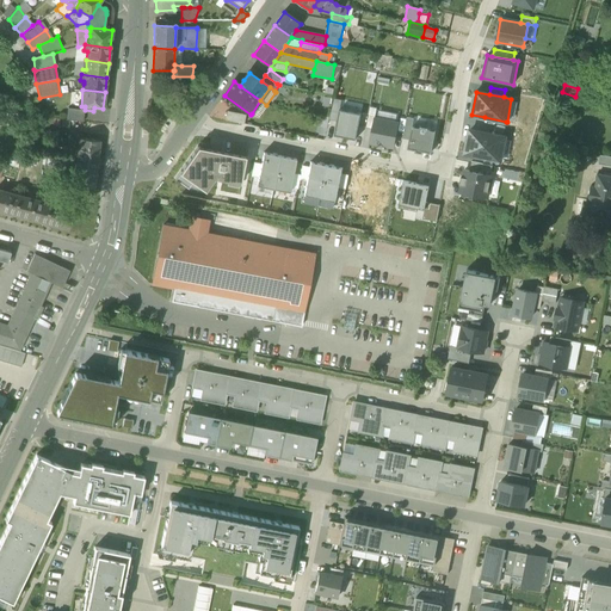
[(328,119),(337,121),(339,110),(340,110),(341,100),(334,98),(328,119)]
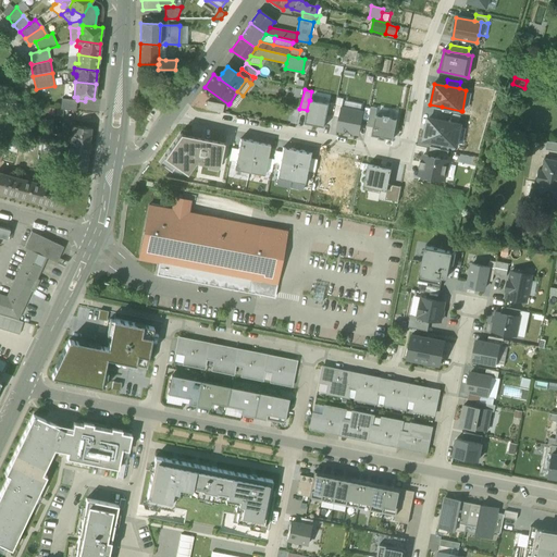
[(243,96),(237,91),(230,103),(235,108),(244,96),(243,96)]
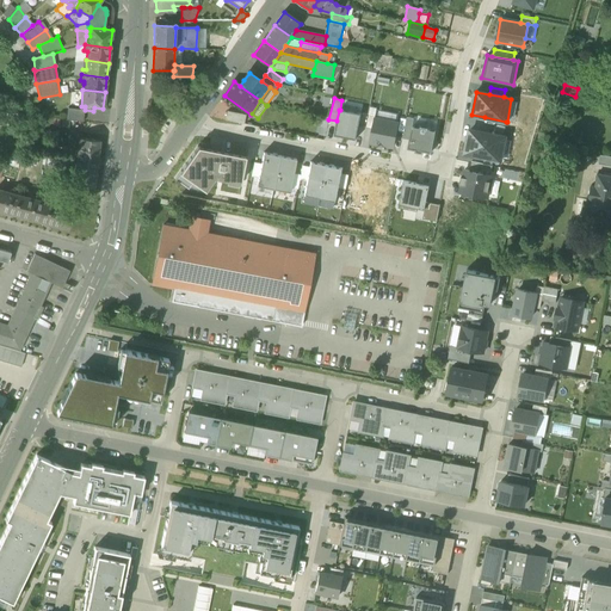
[(365,127),(372,128),(375,118),(377,107),(370,105),(365,127)]
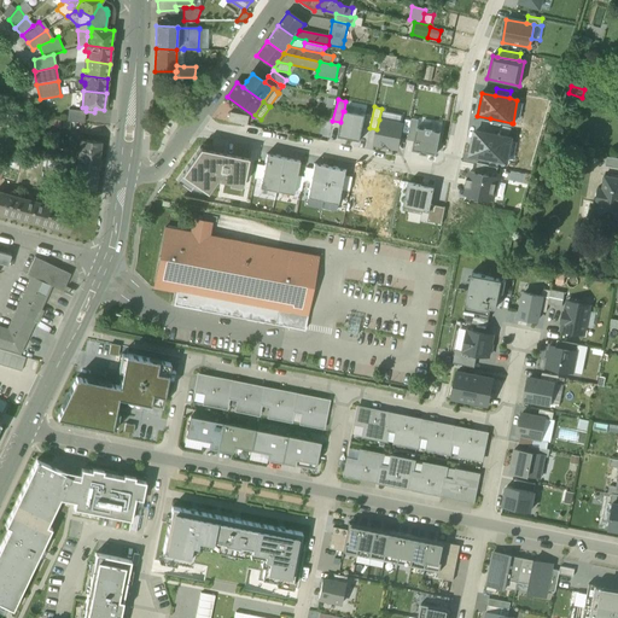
[(68,121),(85,123),(86,111),(69,109),(68,121)]
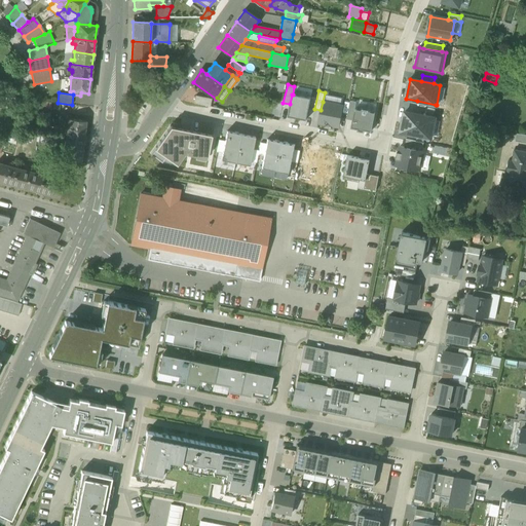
[(293,95),(292,95),(290,104),(288,116),(306,120),(310,98),(293,95)]
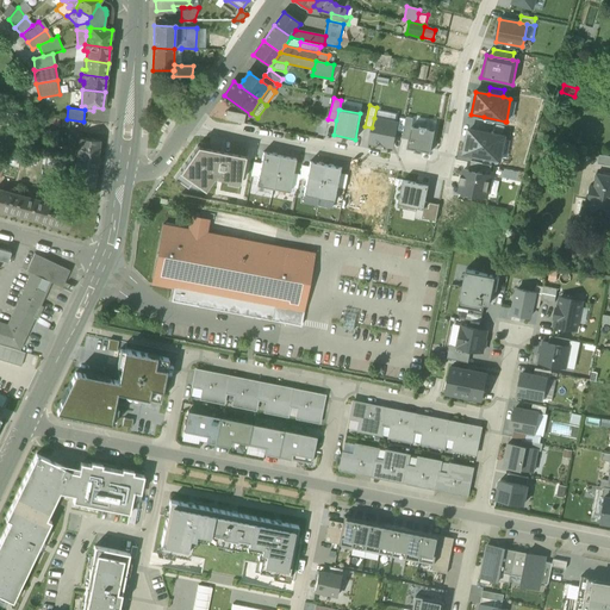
[(226,111),(225,120),(243,124),(246,114),(226,111)]
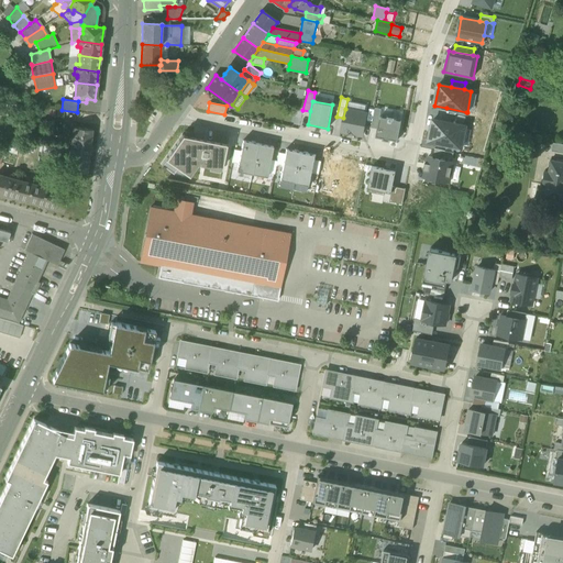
[(446,108),(444,121),(463,125),(466,112),(446,108)]
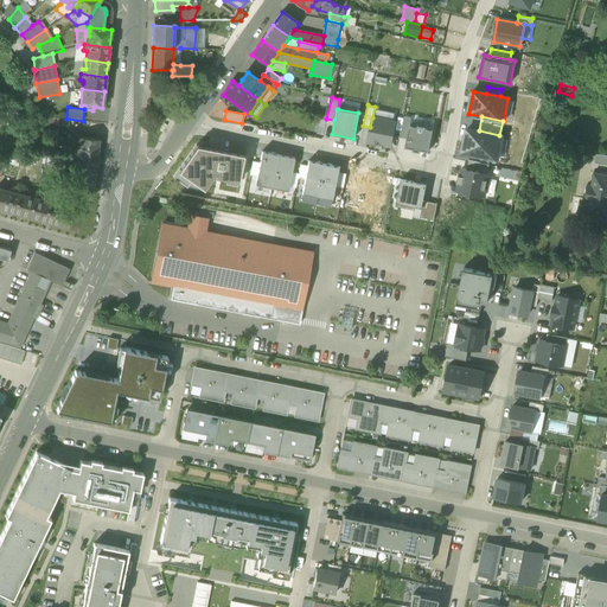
[(395,122),(372,117),(370,127),(368,141),(375,142),(375,145),(381,146),(382,145),(391,146),(395,122)]
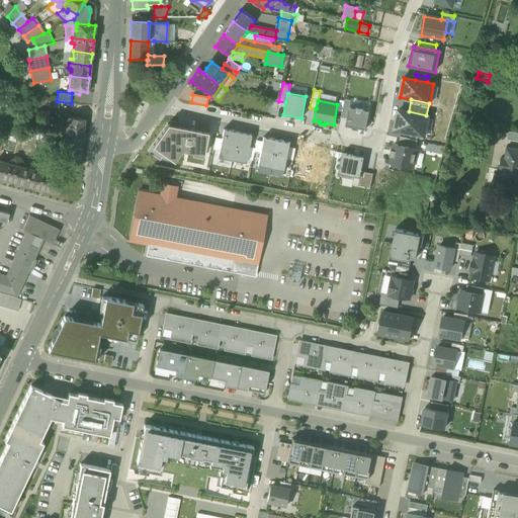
[(341,117),(347,118),(349,107),(351,101),(345,100),(341,117)]
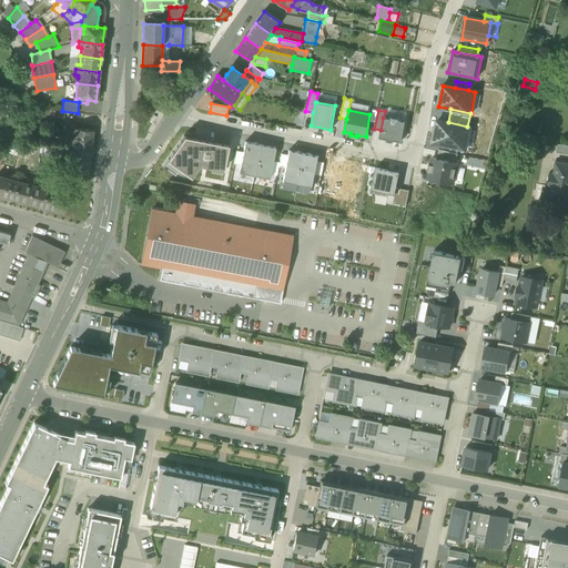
[(393,141),(401,142),(405,122),(397,121),(397,119),(391,118),(391,120),(383,118),(381,130),(378,138),(386,140),(386,141),(393,142),(393,141)]
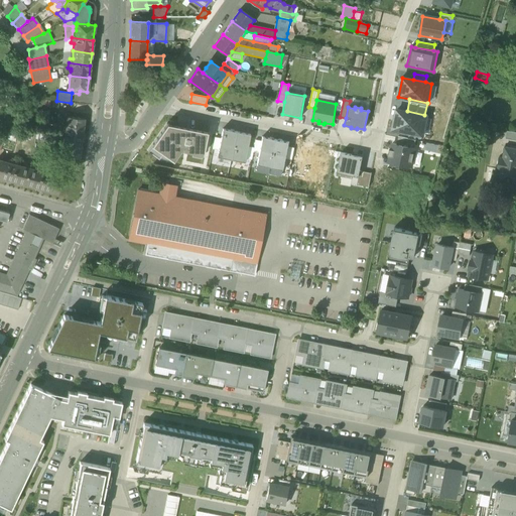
[(427,116),(397,110),(393,130),(403,131),(415,134),(423,135),(427,116)]
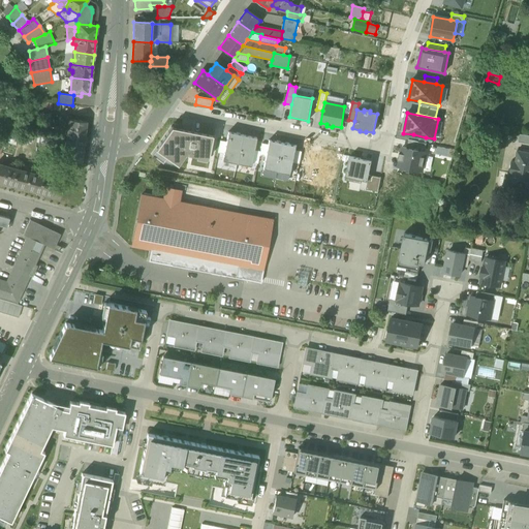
[(176,118),(189,122),(190,117),(177,114),(176,118)]
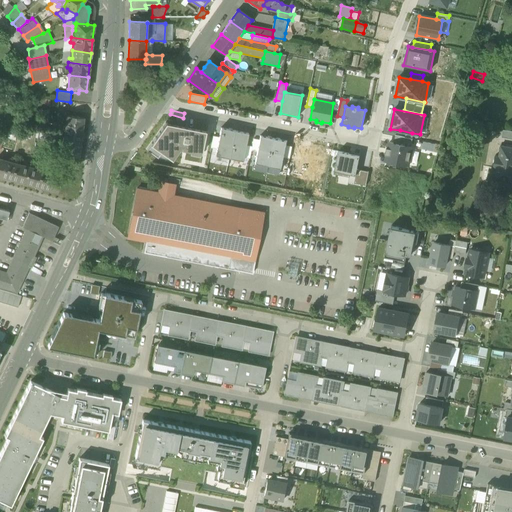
[(62,155),(79,157),(83,118),(66,115),(62,155)]
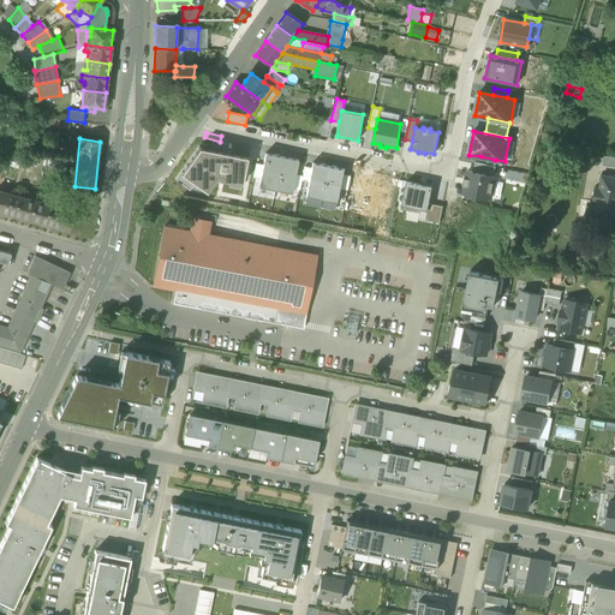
[(207,193),(216,179),(212,178),(206,187),(198,183),(199,181),(185,171),(201,150),(244,159),(240,178),(224,174),(222,179),(242,183),(248,159),(210,151),(210,149),(198,147),(175,179),(189,189),(192,183),(207,193)]
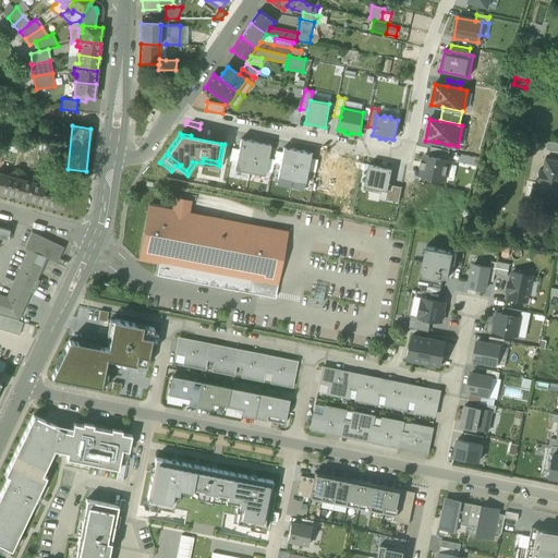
[(202,164),(202,162),(203,158),(218,161),(221,144),(182,136),(168,155),(181,165),(180,166),(186,170),(192,161),(196,162),(202,164)]
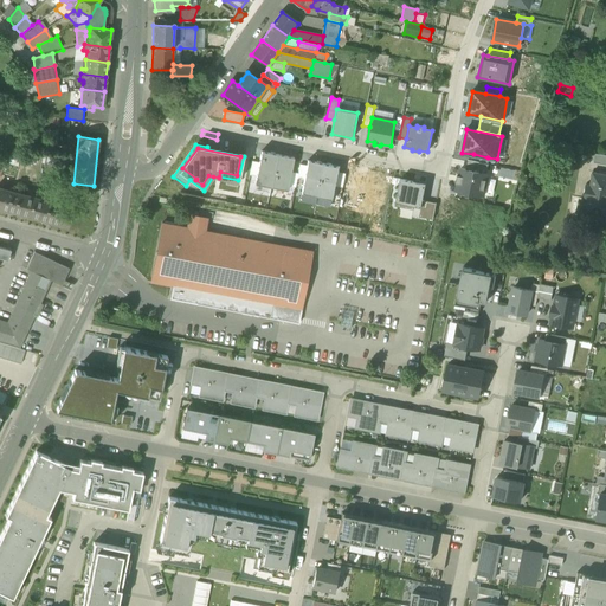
[(256,176),(256,179),(262,180),(260,185),(271,187),(277,154),(262,152),(259,162),(256,176)]
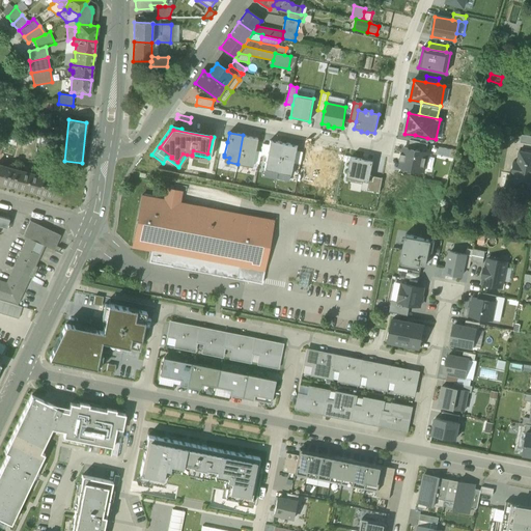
[(257,138),(243,135),(238,164),(251,167),(252,163),(255,150),(257,138)]
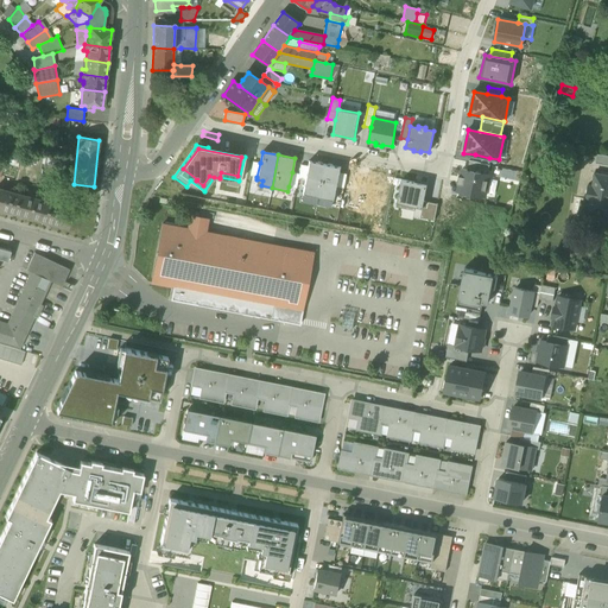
[(474,162),(487,165),(489,158),(475,154),(474,162)]
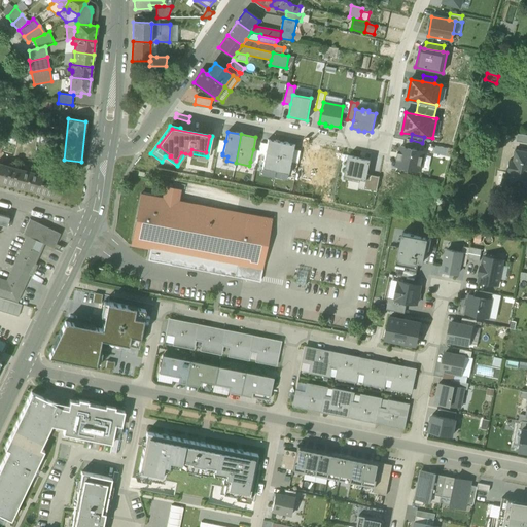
[(222,153),(225,141),(219,140),(216,152),(222,153)]
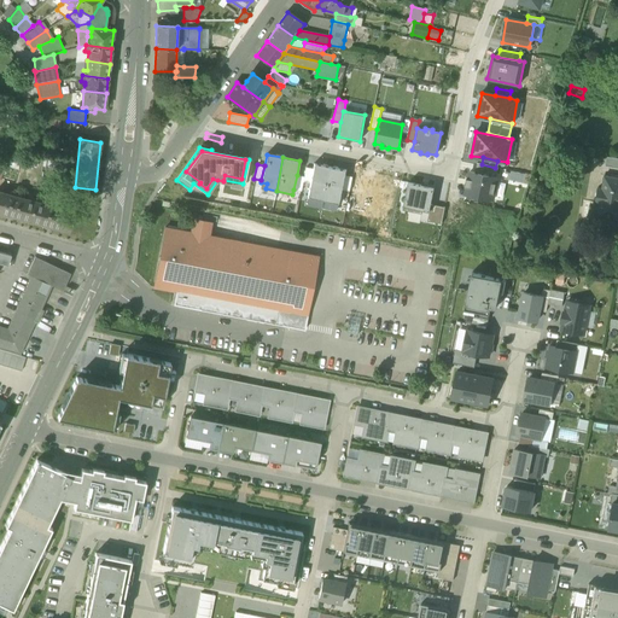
[(307,197),(324,200),(330,167),(314,164),(313,169),(309,182),(307,197)]
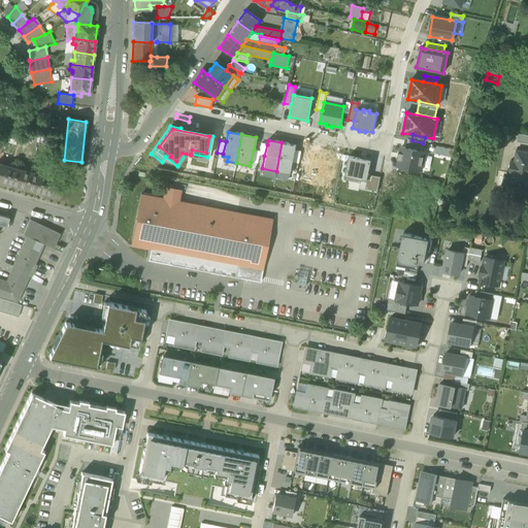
[(407,140),(405,147),(424,152),(425,143),(423,143),(411,140),(407,140)]
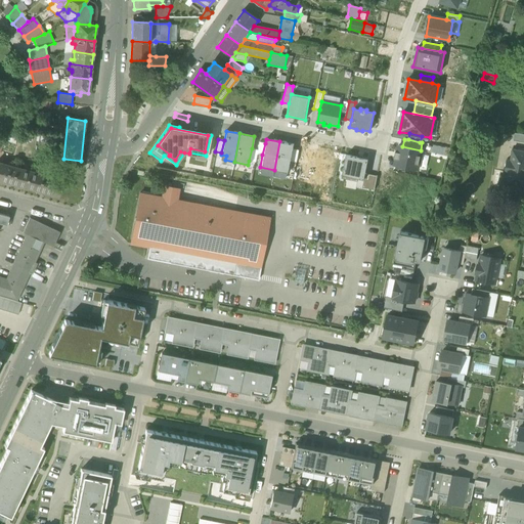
[(294,144),(279,141),(274,170),(289,172),(291,161),(293,148),(294,144)]
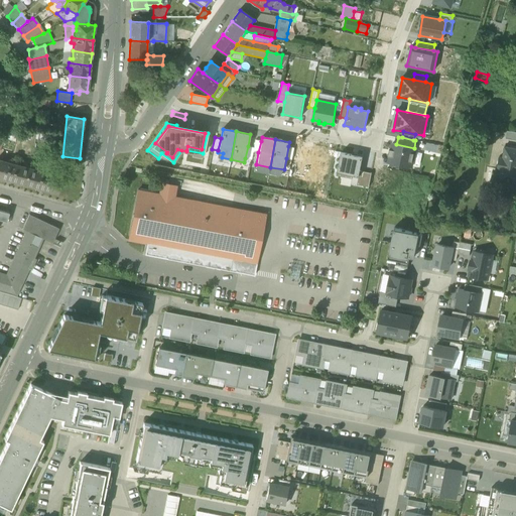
[(255,140),(253,147),(253,151),(258,152),(261,141),(255,140)]
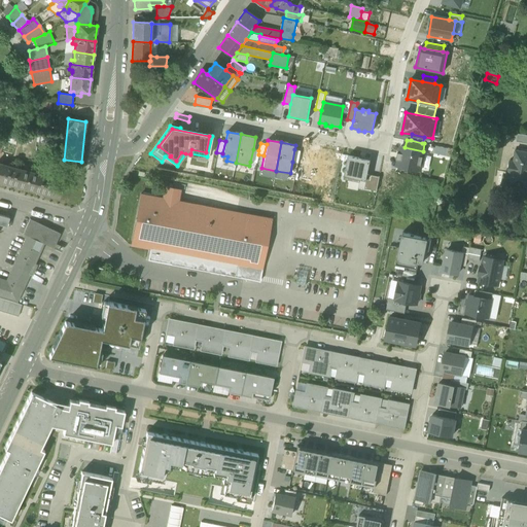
[(330,181),(331,175),(336,157),(336,153),(308,147),(307,152),(305,164),(302,176),(330,181)]
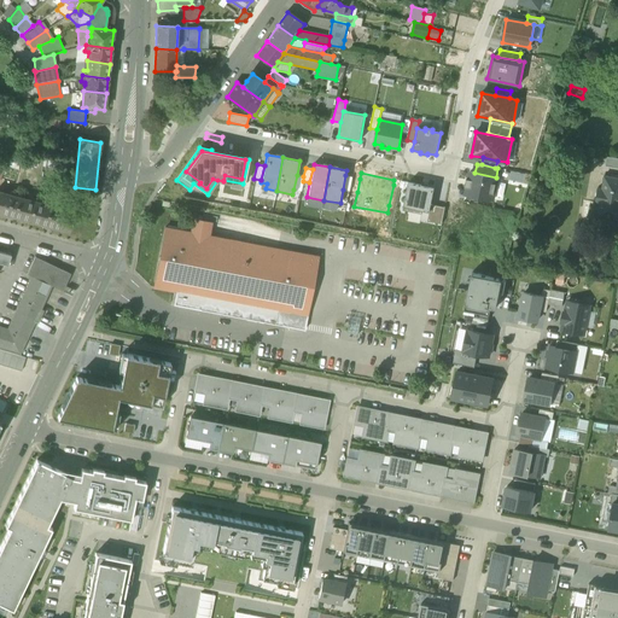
[(474,173),(470,173),(468,179),(466,179),(465,187),(466,187),(465,194),(493,199),(497,178),(496,178),(474,173)]
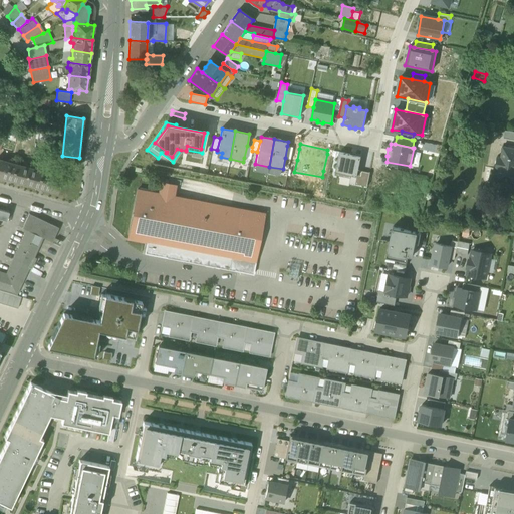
[(250,159),(252,151),(252,147),(247,146),(244,158),(250,159)]
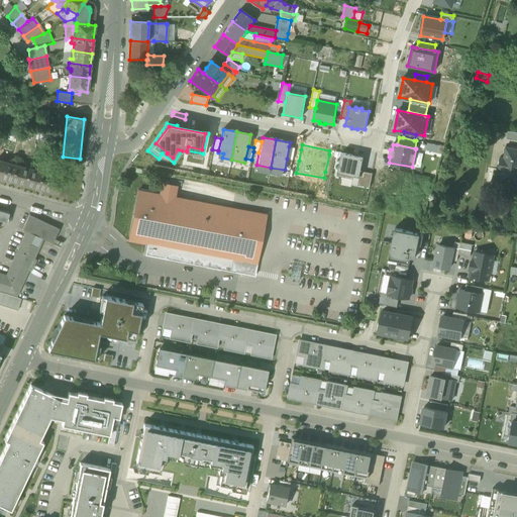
[(293,160),(295,148),(289,146),(287,159),(293,160)]
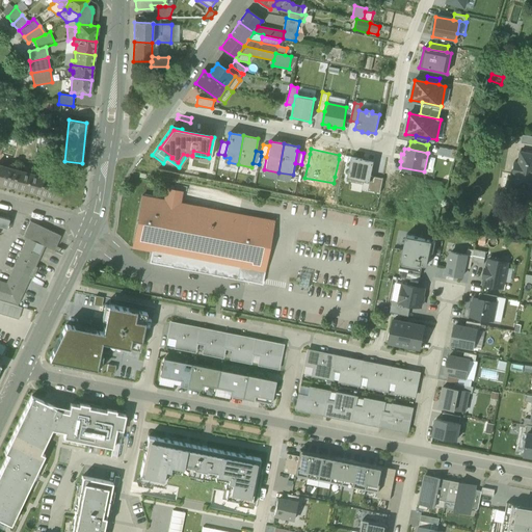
[(303,152),(303,153),(301,164),(308,165),(310,154),(303,152)]
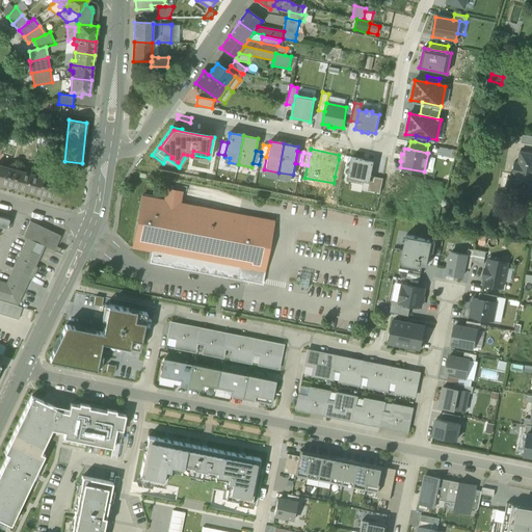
[(514,187),(531,189),(531,153),(520,152),(519,162),(514,161),(512,176),(515,176),(514,187)]
